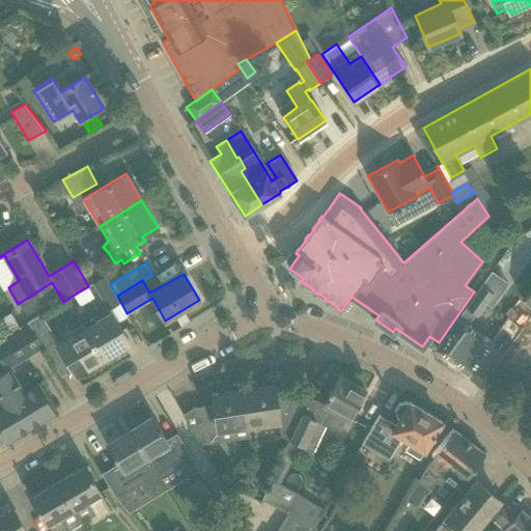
[(104,276),(92,283),(108,309),(119,303),(104,276)]
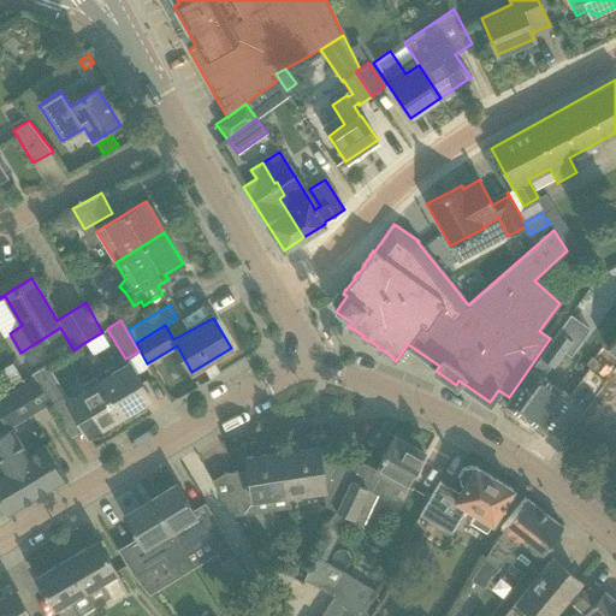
[(509,397),(510,398),(505,406),(525,419),(526,418),(545,432),(570,396),(544,377),(551,365),(554,367),(572,341),(558,330),(551,339),(550,338),(509,397)]
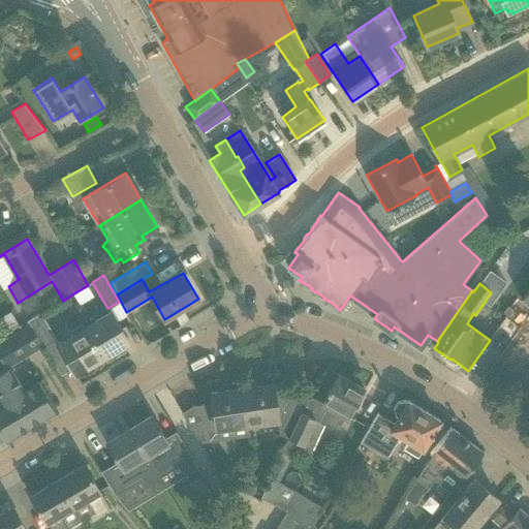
[(516,312),(507,306),(502,313),(510,319),(516,312)]
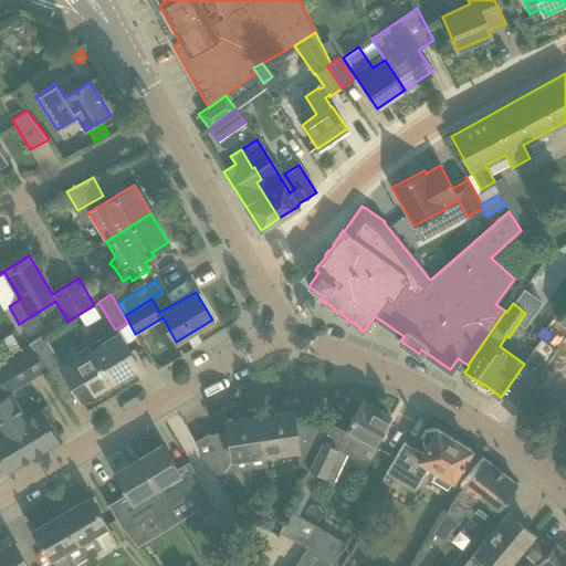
[(100,341),(88,347),(109,384),(139,367),(119,333),(102,344),(100,341)]
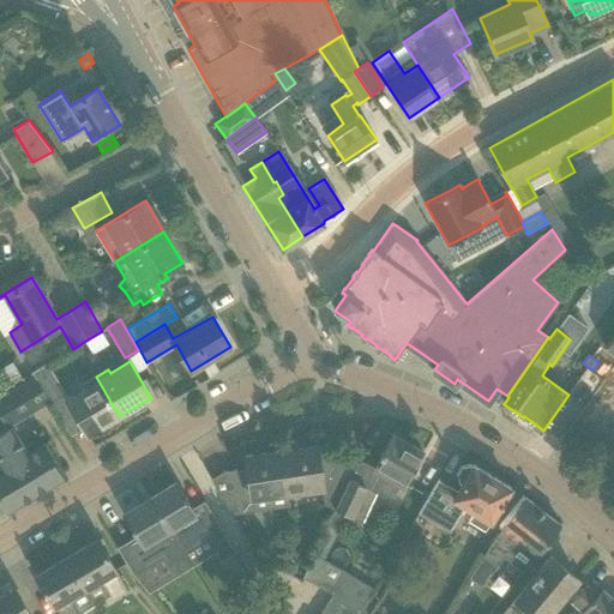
[(35,375),(38,380),(53,372),(48,363),(34,372),(35,375)]
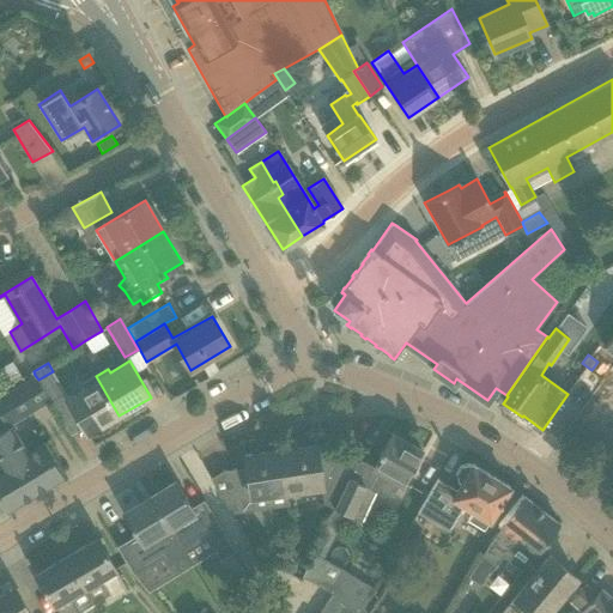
[(53,371),(38,380),(50,401),(52,402),(66,428),(79,419),(84,426),(87,435),(101,426),(103,429),(117,420),(116,417),(119,416),(96,376),(84,383),(86,387),(68,398),(66,394),(53,371)]
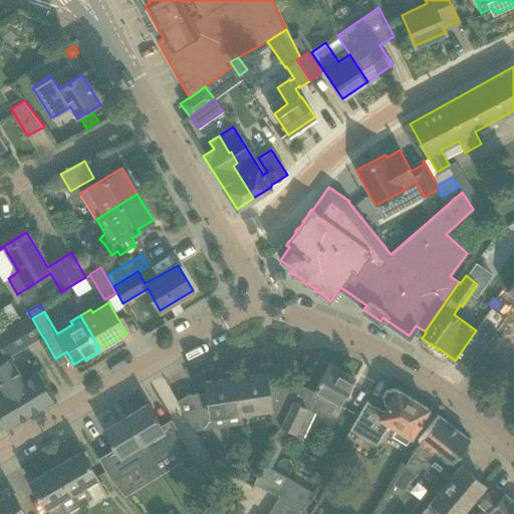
[(29,314),(0,331),(0,348),(5,358),(42,336),(32,318),(29,314)]
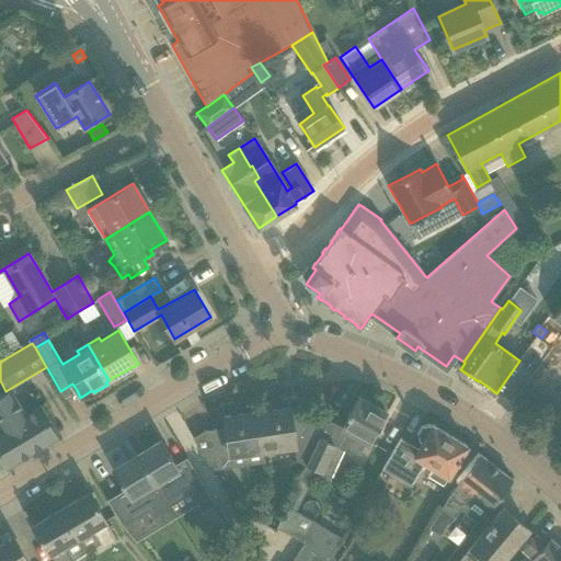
[(10,389),(0,395),(0,407),(13,422),(32,454),(58,438),(39,407),(25,415),(10,389)]
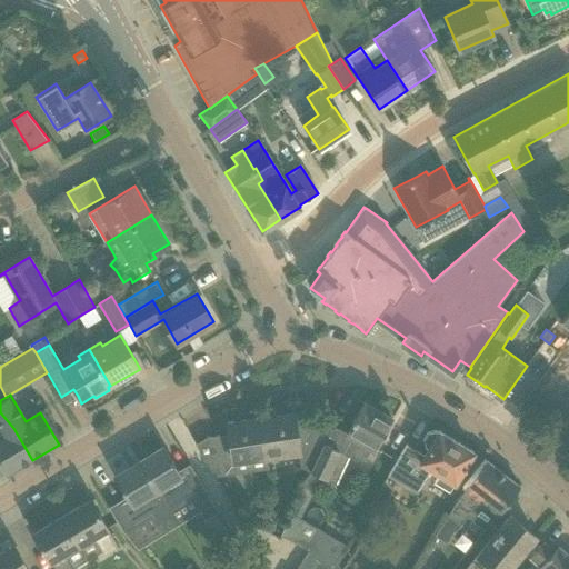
[(332,426),(311,472),(322,478),(327,480),(339,452),(348,457),(355,460),(369,453),(372,448),(375,449),(391,418),(365,403),(347,433),(332,426)]
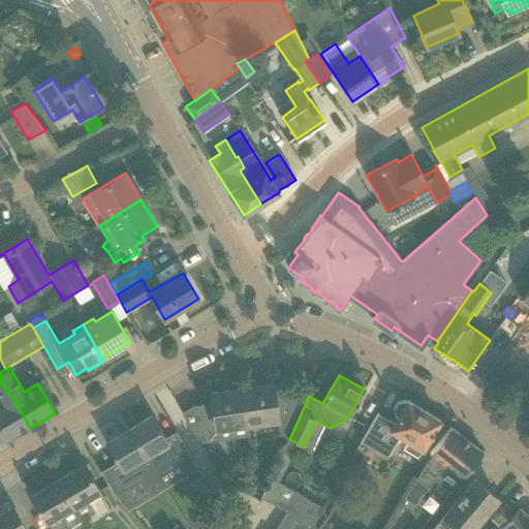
[(12,398),(0,383),(0,405),(0,430),(6,441),(30,428),(12,398)]
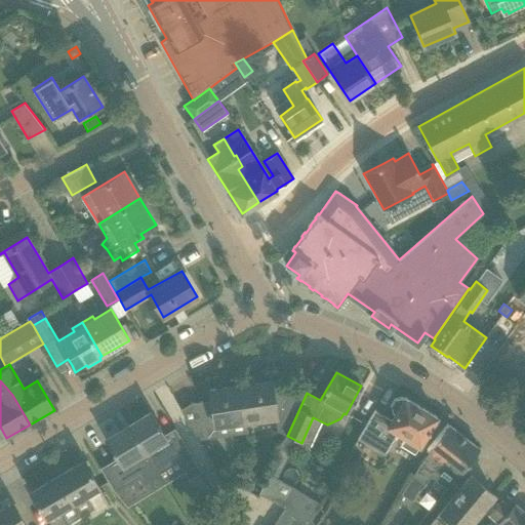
[(287,436),(307,393),(296,389),(273,392),(271,381),(241,386),(246,420),(276,416),(278,432),(287,436)]
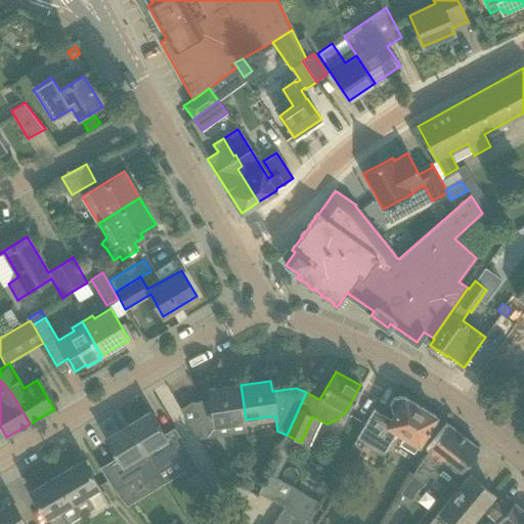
[(246,420),(241,385),(210,389),(211,400),(190,402),(180,409),(199,439),(246,432),(244,421),(246,420)]
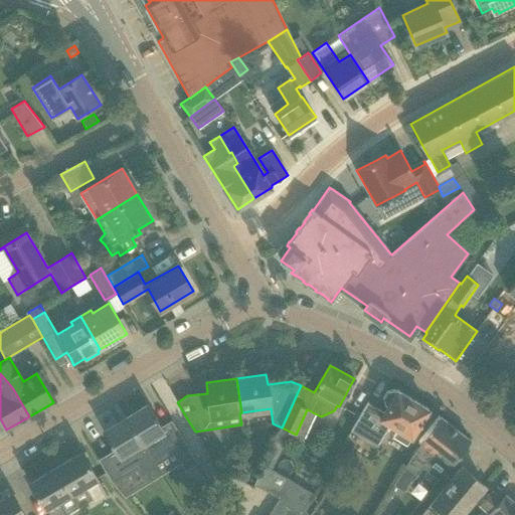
[(387,407),(384,412),(367,402),(351,430),(377,446),(389,424),(397,428),(392,437),(406,445),(427,409),(397,390),(397,391),(394,390),(387,391),(383,398),(385,406),(387,407)]
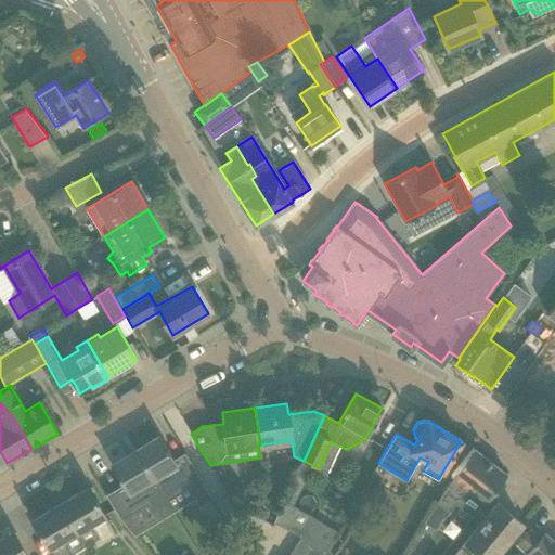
[(159,436),(136,450),(153,479),(158,489),(165,499),(166,498),(168,502),(189,490),(194,499),(199,506),(214,499),(185,453),(173,460),(159,436)]
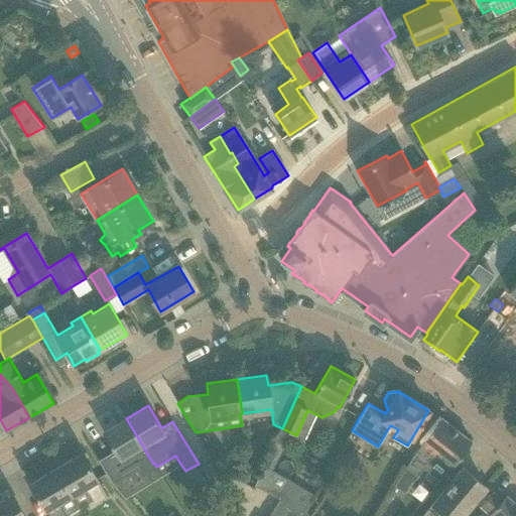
[(406,467),(394,486),(404,493),(417,476),(423,468),(438,481),(449,467),(450,468),(471,442),(439,417),(419,442),(422,444),(412,458),(406,467)]
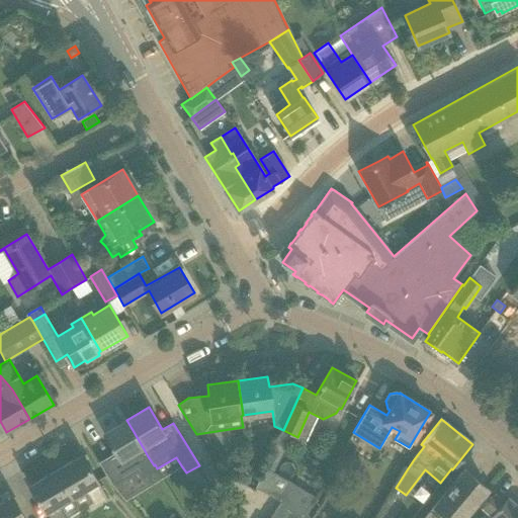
[(126,420),(104,433),(111,445),(110,445),(112,449),(113,448),(120,460),(130,455),(143,478),(157,468),(155,464),(154,465),(143,447),(126,420)]
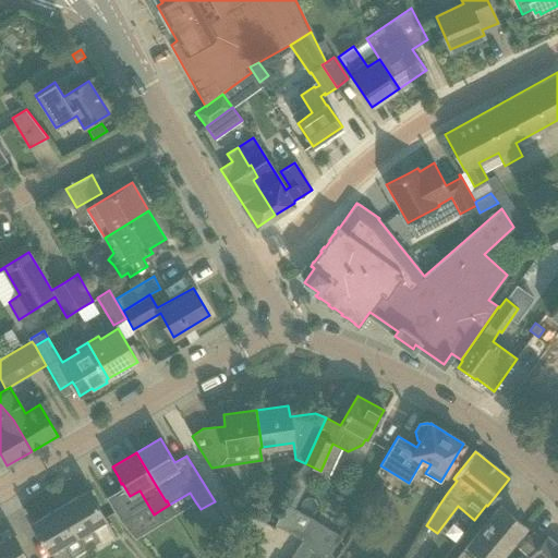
[(135,513),(120,489),(107,497),(121,522),(135,513)]
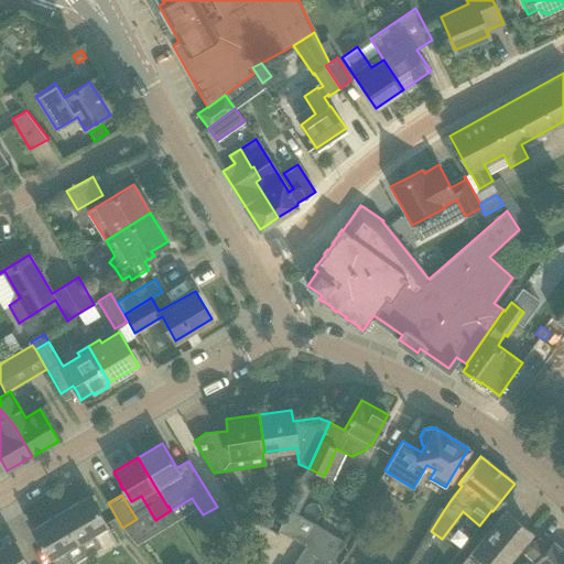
[(89,496),(61,512),(77,540),(91,531),(102,550),(116,541),(105,523),(106,523),(89,496)]
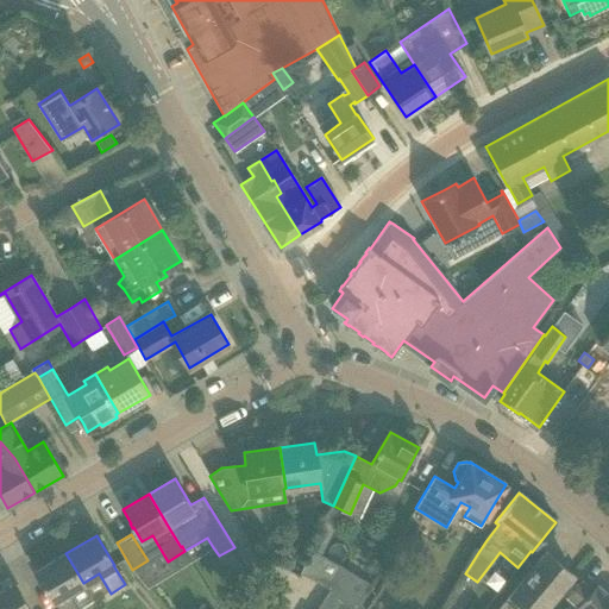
[(328,592),(356,607),(357,606),(364,592),(370,583),(312,551),(301,575),(330,590),(328,592)]
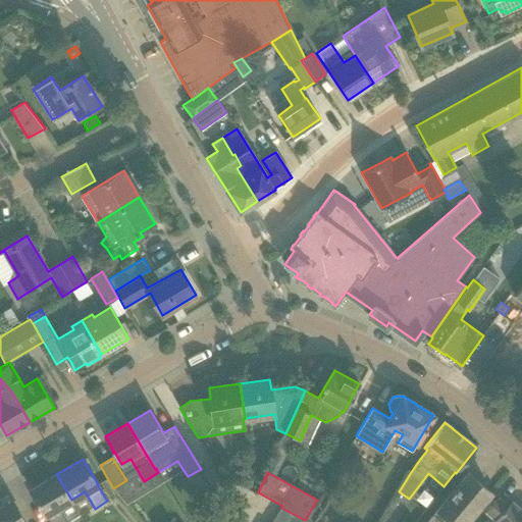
[(456,486),(425,521),(465,521),(479,506),(489,494),(490,492),(468,472),(461,480),(456,486)]
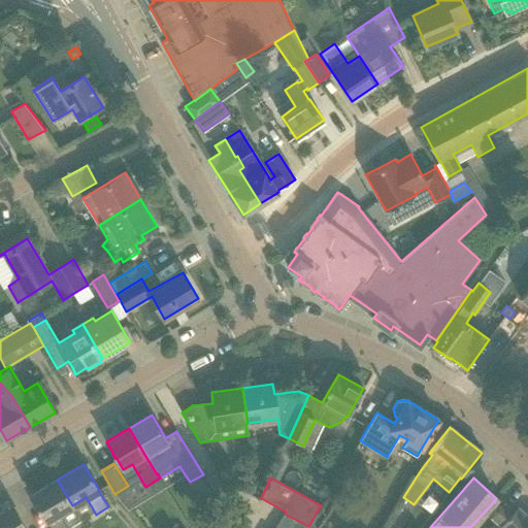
[(72,505),(57,480),(31,495),(45,521),(46,521),(51,527),(68,527),(60,513),(72,505)]
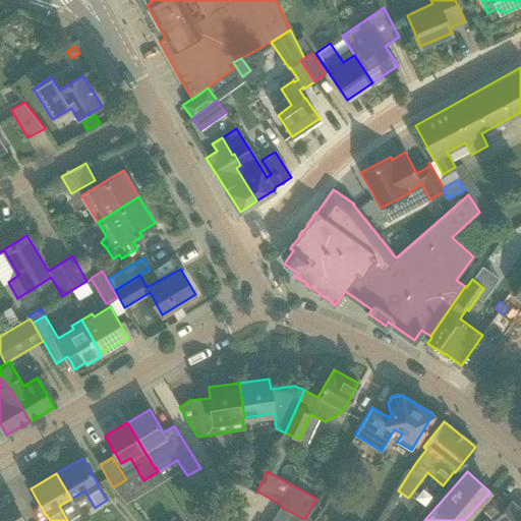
[(520,520),(520,510),(510,501),(507,506),(498,498),(484,513),(493,520),(520,520)]
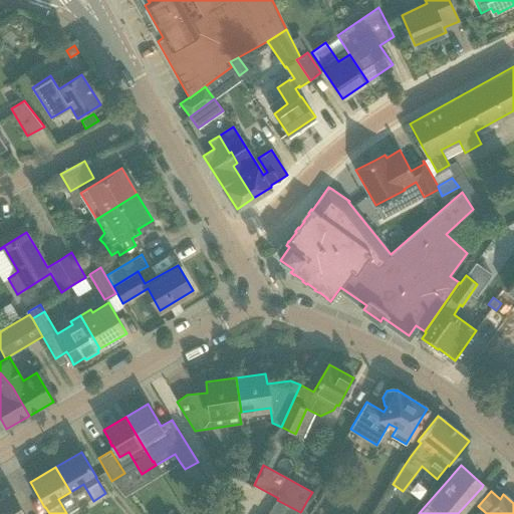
[(23,513),(11,493),(0,499),(0,513),(23,513)]
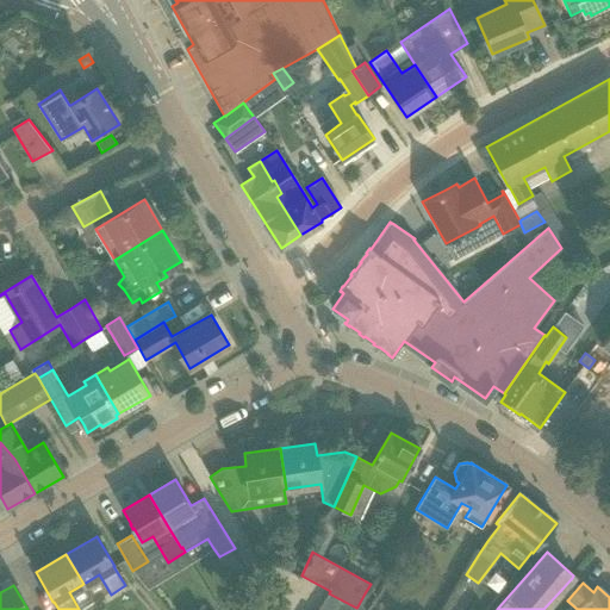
[(354,609),(356,608),(329,593),(322,607),(329,609),(354,609)]
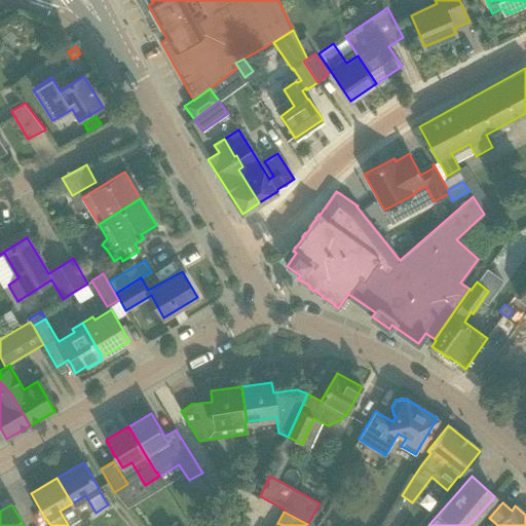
[(314,512),(308,523),(312,525),(314,525),(322,516),(314,512)]
